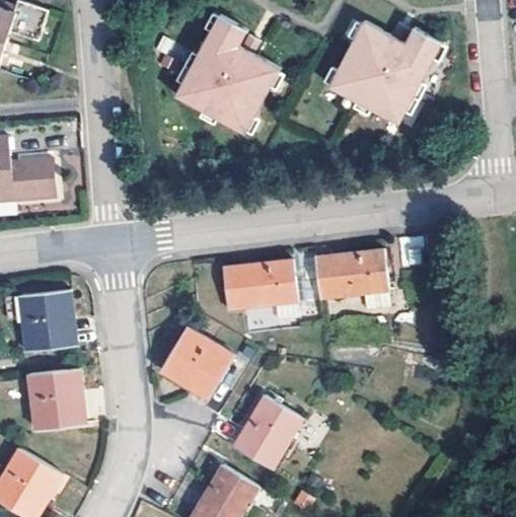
[(0,60),(2,61),(15,23),(39,31),(49,0),(13,0),(14,1),(10,0),(0,0),(0,60)]
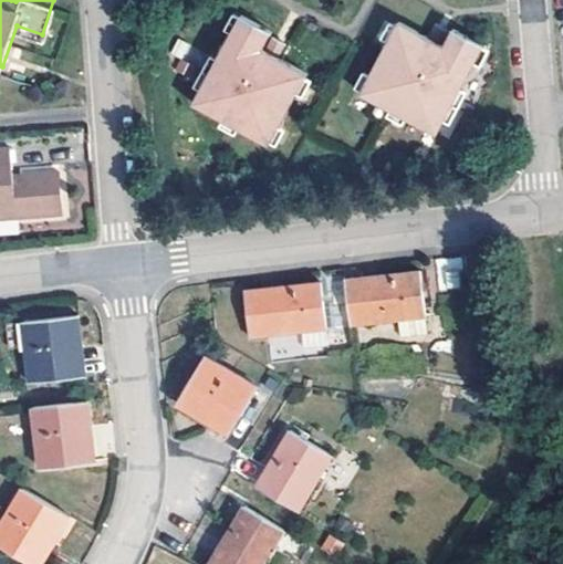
[(236,18),(189,107),(266,147),(303,75),(270,58),(259,52),(268,34),(236,18)]
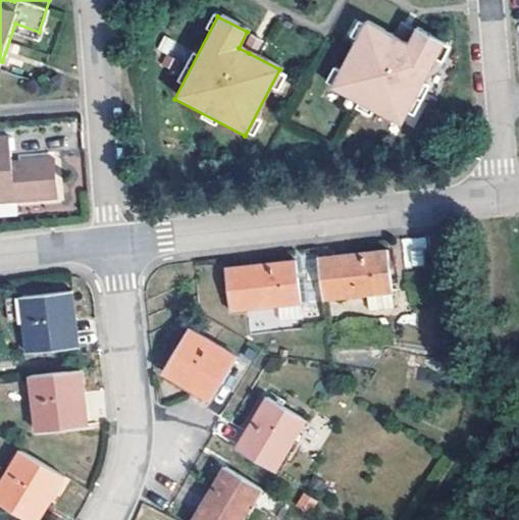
[(364,21),(329,89),(398,125),(443,44),(415,29),(407,45),(399,40),(364,21)]
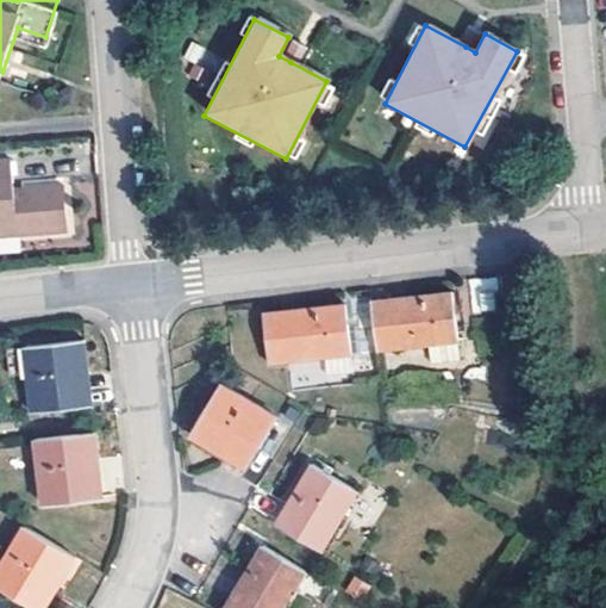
[(11,160),(0,161),(0,237),(64,233),(61,187),(12,190),(11,160)]
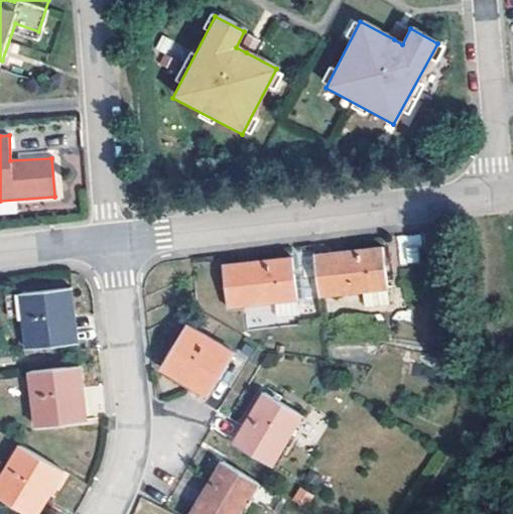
[(417,264),(416,237),(396,238),(396,264),(417,264)]
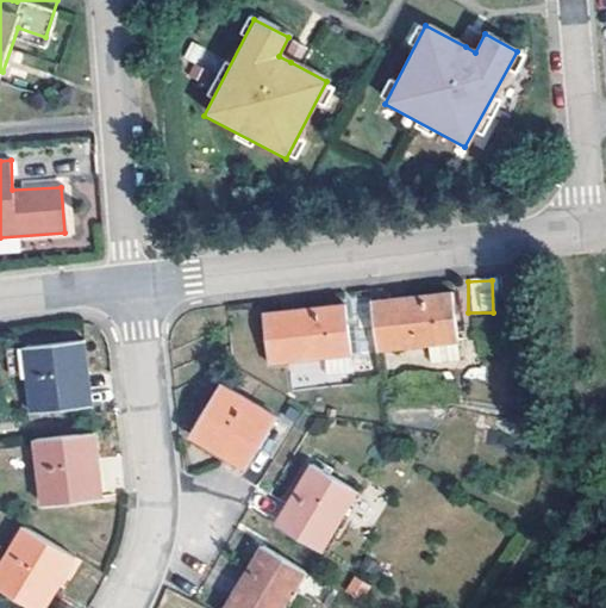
[(372,299),(378,346),(457,336),(453,290),(372,299)]
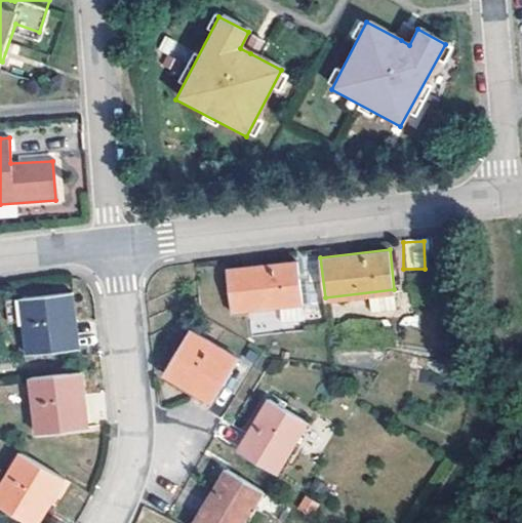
[(296,260),(227,269),(231,308),(277,303),(300,300),(296,260)]
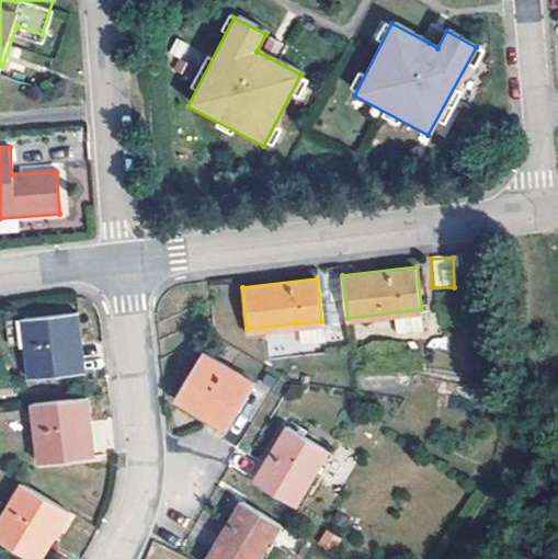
[(77,311),(23,317),(30,377),(69,373),(67,349),(73,348),(80,348),(77,311)]
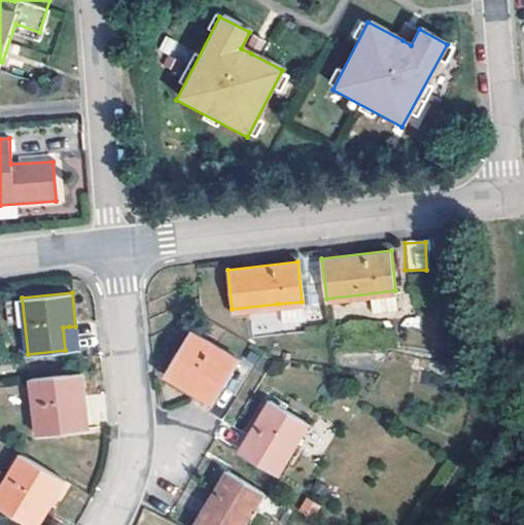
[(302,302),(278,304),(280,322),(304,318),(302,302)]
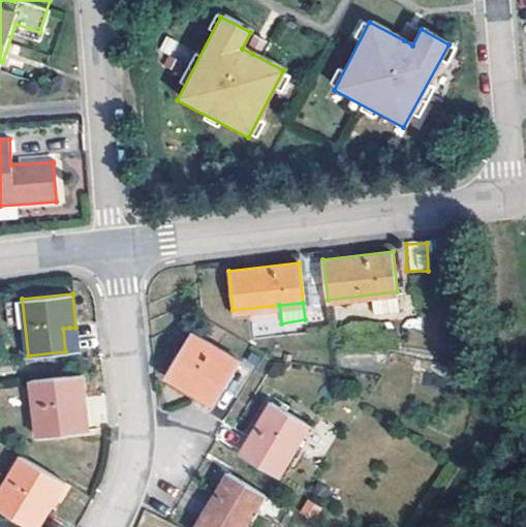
[(63,329),(65,351),(79,349),(75,328),(69,328),(63,329)]
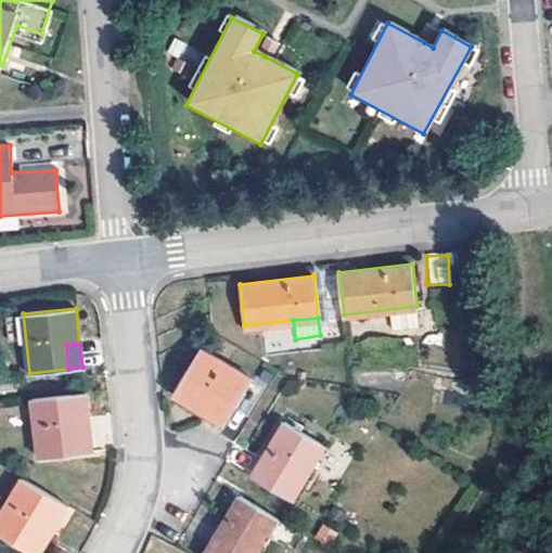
[(202,349),(172,395),(202,413),(206,406),(210,399),(230,411),(251,380),(202,349)]
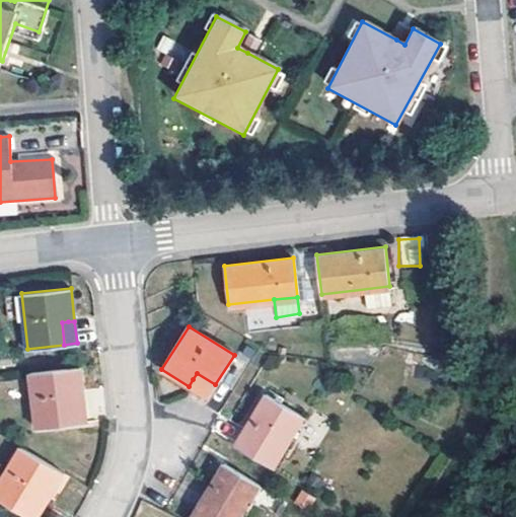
[(80,368),(30,373),(37,427),(75,423),(73,400),(77,400),(84,399),(80,368)]
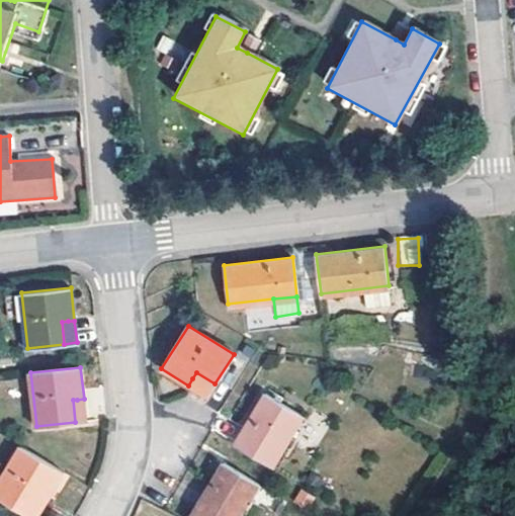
[(206,397),(215,383),(196,372),(192,378),(188,385),(206,397)]
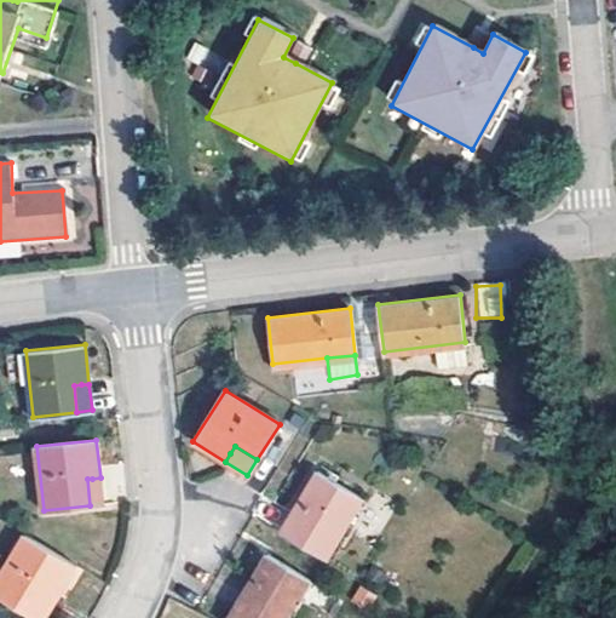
[(315,469),(277,530),(323,558),(360,496),(340,484),(315,469)]
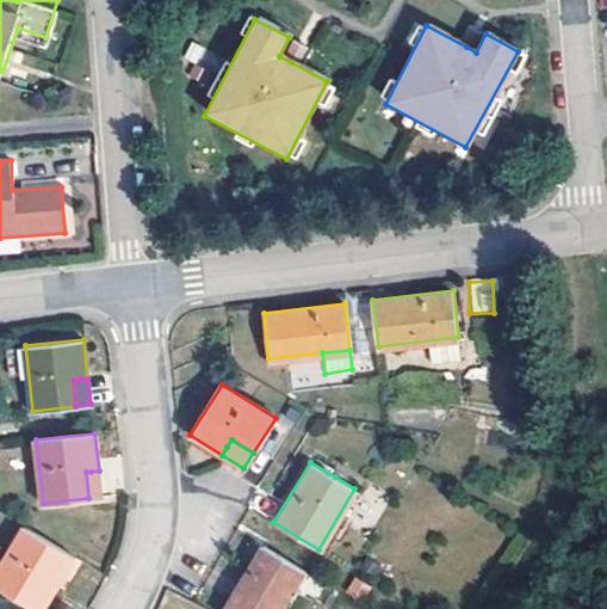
[(101,497),(99,471),(91,472),(86,472),(88,498),(101,497)]
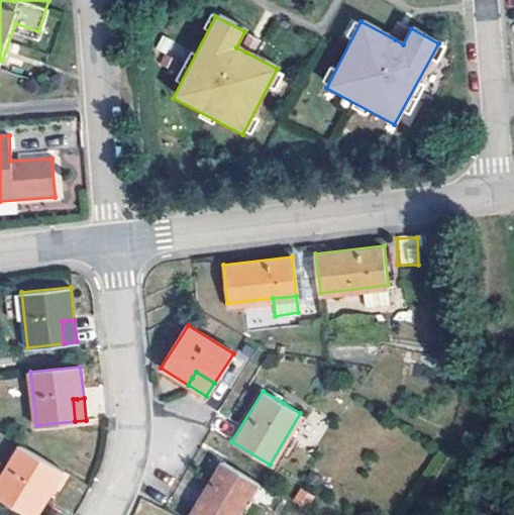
[(18,444),(0,475),(0,497),(20,510),(32,490),(45,497),(62,469),(18,444)]
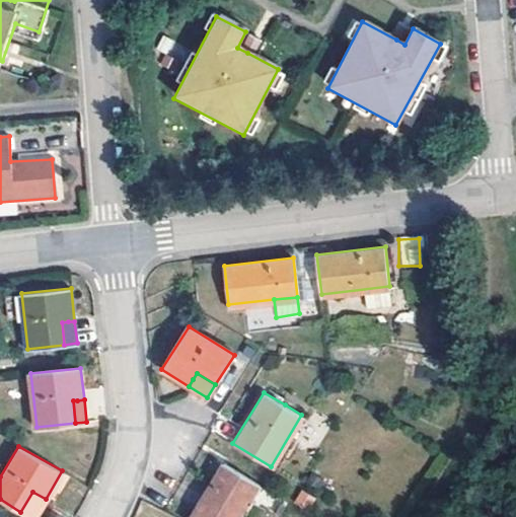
[(236,516),(258,485),(222,463),(189,516),(236,516)]
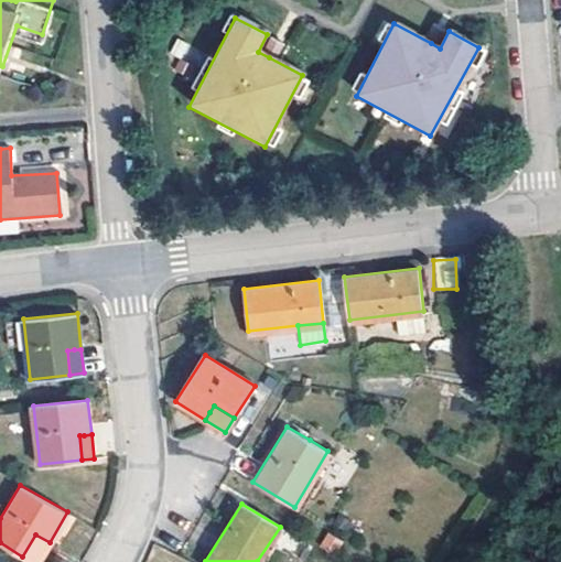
[(36,561),(50,542),(35,535),(22,557),(30,561),(36,561)]
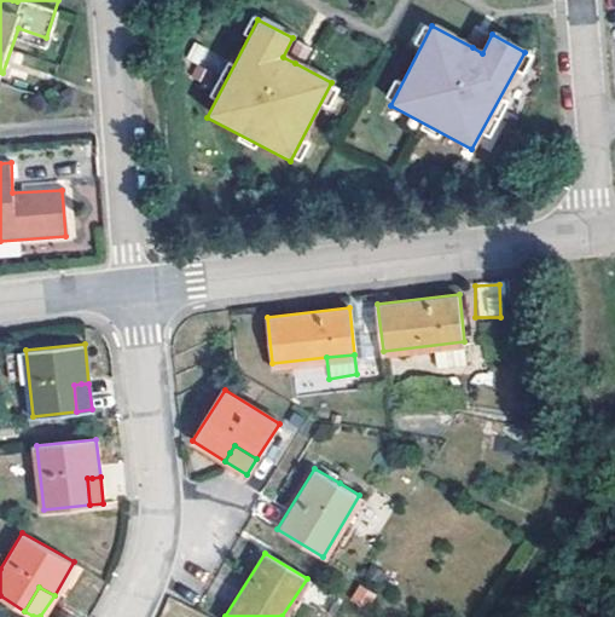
[(352,587),(346,605),(365,611),(371,593),(352,587)]
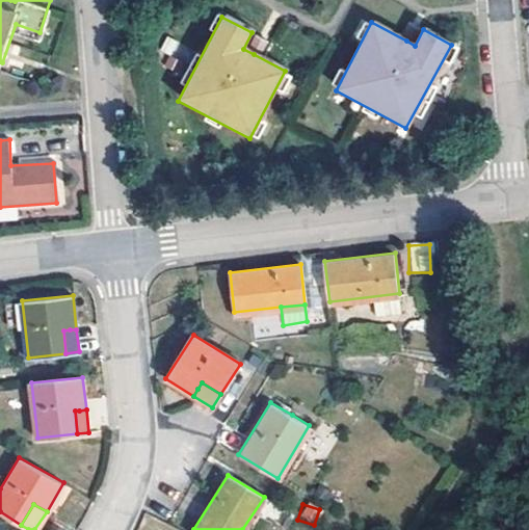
All buildings are outlined.
